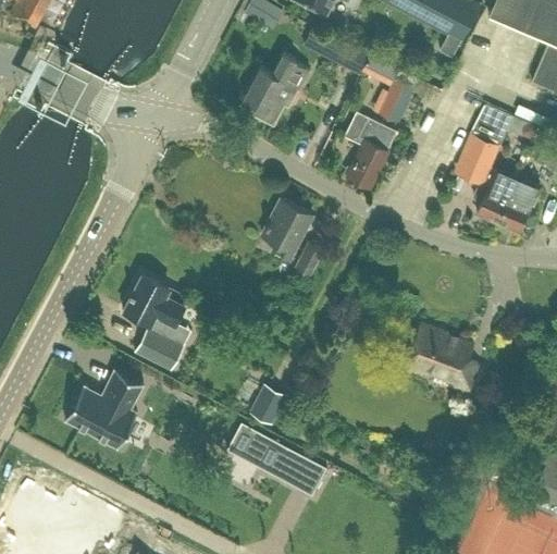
[(37,28),(51,0),(20,0),(12,15),(37,28)]
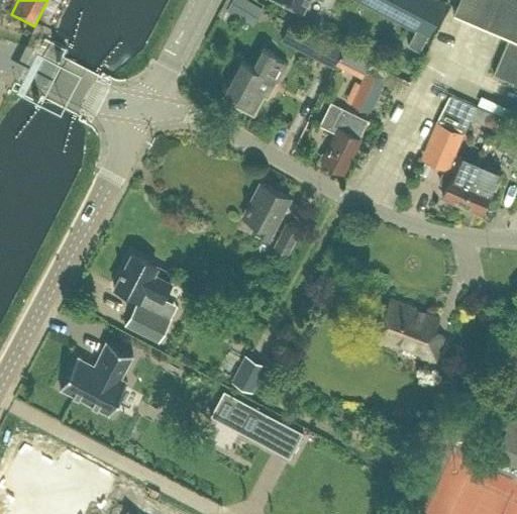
[(259,25),(266,11),(244,0),(241,0),(235,13),(259,25)]
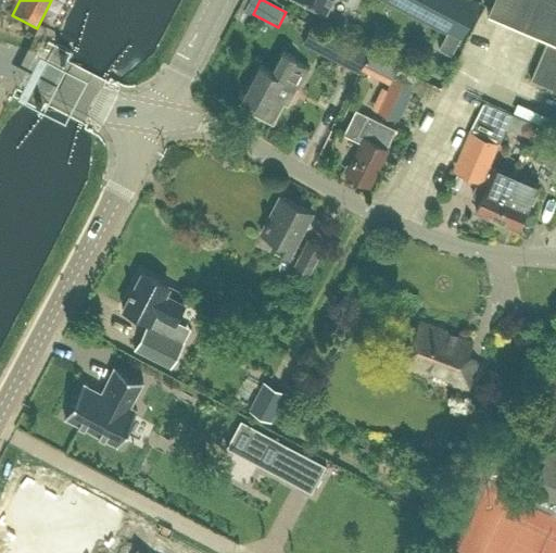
[(294,0),(323,14),(325,15),(325,14),(331,0),(344,0),(346,1),(345,0),(294,0)]
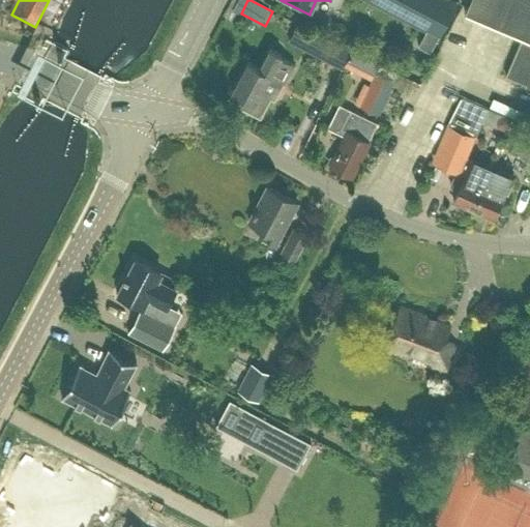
[(439,35),(455,4),(447,0),(371,0),(376,2),(429,30),(439,35)]
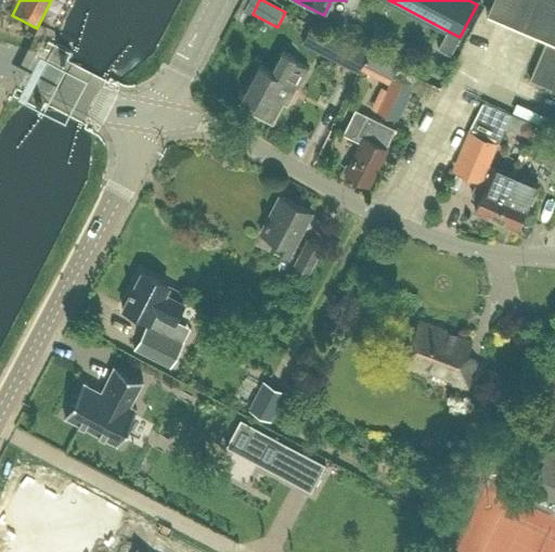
[(529,80),(554,91),(554,0),(492,0),(487,14),(546,40),(529,80)]
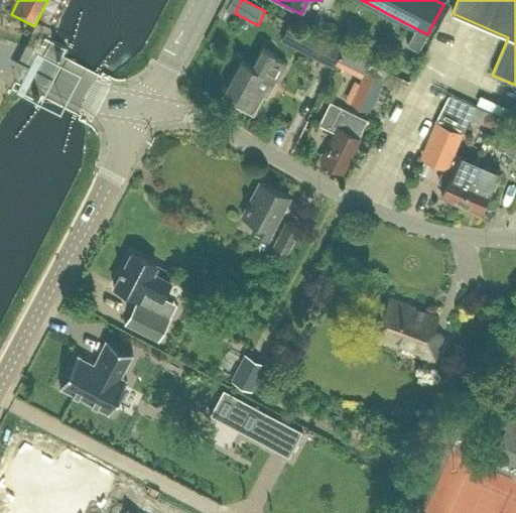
[(253,91),(262,75),(276,82),(285,63),(272,56),(273,54),(262,48),(252,68),(241,61),(225,90),(242,100),(238,109),(252,117),(263,97),(253,91)]
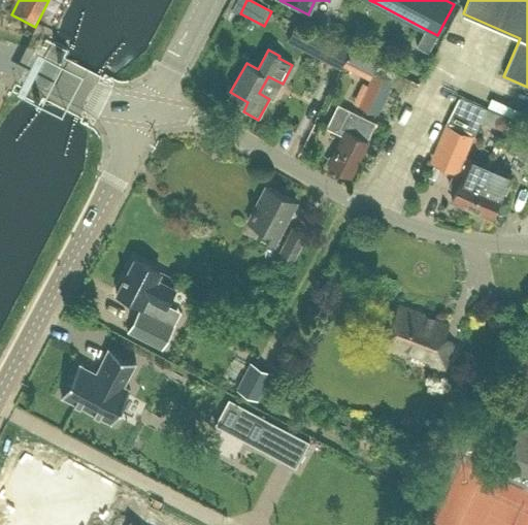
[(374,117),(391,83),(374,74),(358,108),(374,117)]
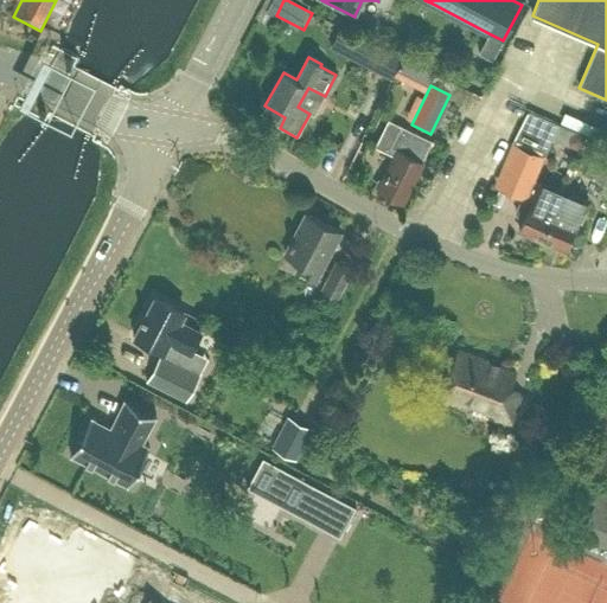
[(529,192),(534,181),(558,127),(529,114),(512,145),(498,180),(529,192)]
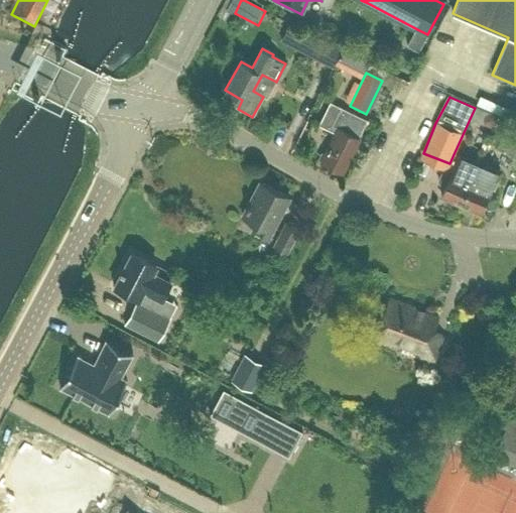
[(341,172),(363,128),(367,120),(330,102),(318,125),(336,134),(332,136),(330,140),(331,144),(321,162),(341,172)]
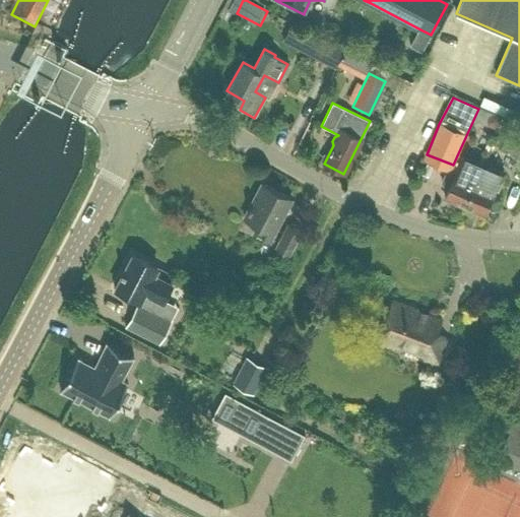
[(501,152),(519,160),(519,131),(511,127),(501,152)]
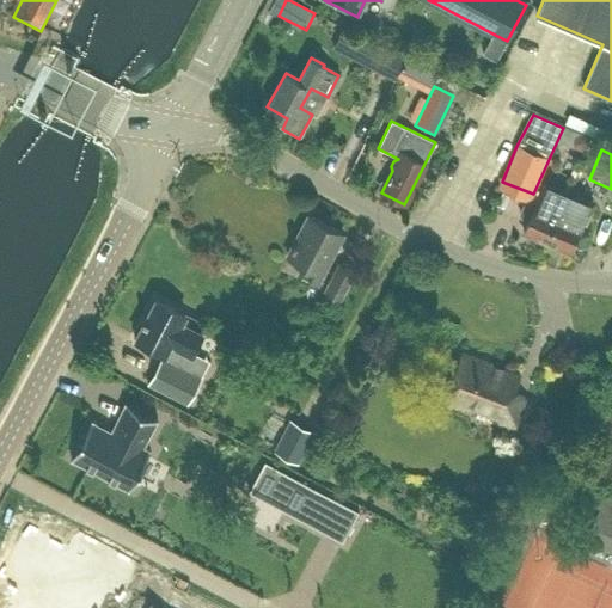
[(522,217),(528,220),(522,233),(545,243),(565,195),(543,184),(534,202),(537,202),(536,204),(530,202),(526,202),(520,214),(522,217)]
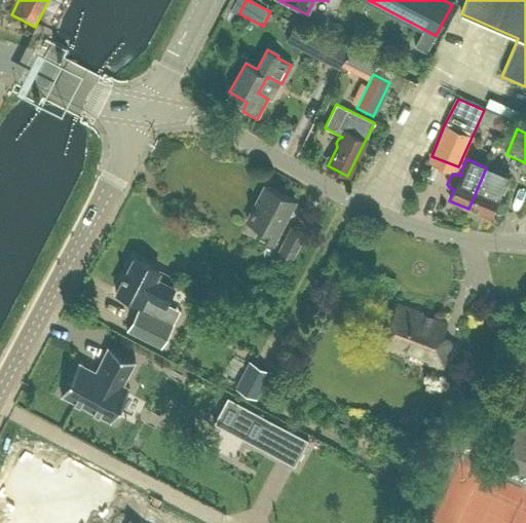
[(510,178),(486,167),(468,209),(488,218),(499,191),(503,192),(510,178)]
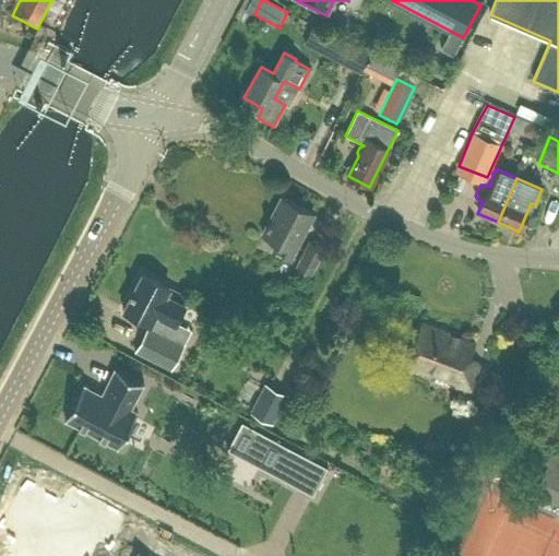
[(289,261),(313,215),(282,199),(262,236),(278,245),(274,253),(289,261)]
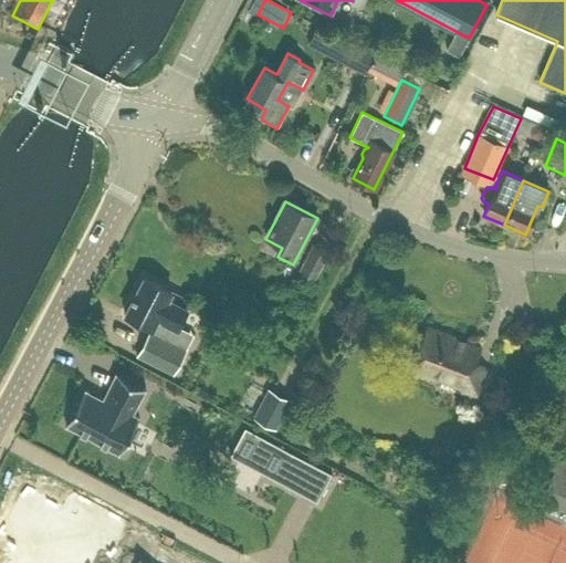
[(315,279),(327,253),(313,246),(301,271),(315,279)]
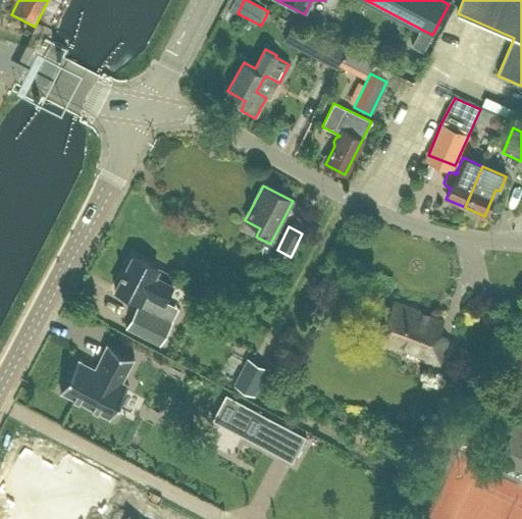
[(163,302),(171,286),(154,276),(158,269),(131,256),(113,290),(141,303),(146,293),(163,302)]
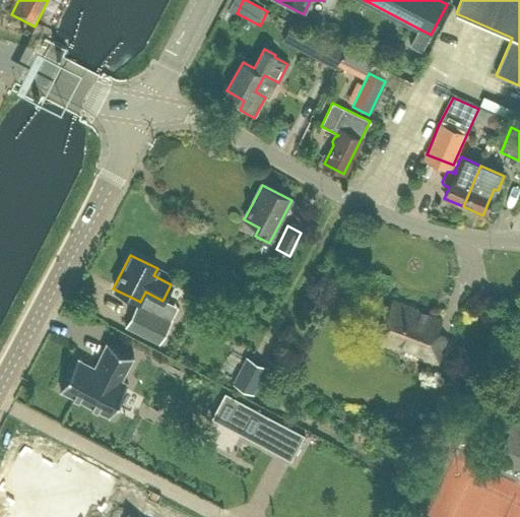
[(438,368),(449,340),(436,336),(442,321),(428,316),(427,318),(416,314),(417,311),(391,302),(381,330),(390,334),(387,341),(389,344),(399,348),(402,346),(427,356),(425,363),(438,368)]
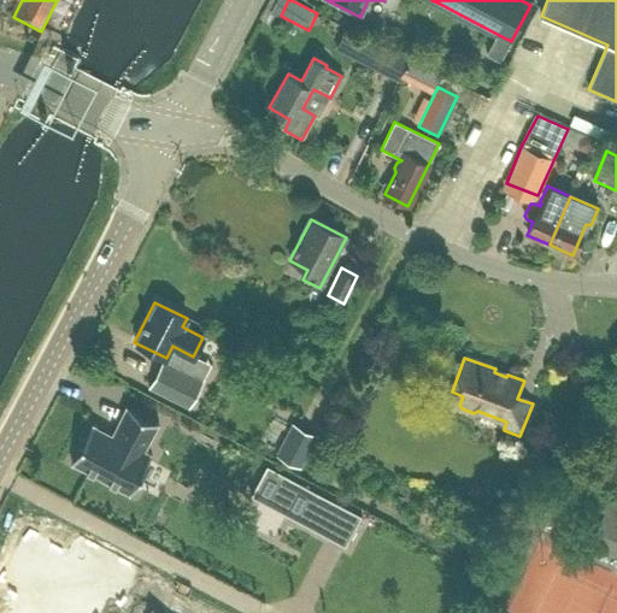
[(203,382),(164,361),(151,388),(191,407),(203,382)]
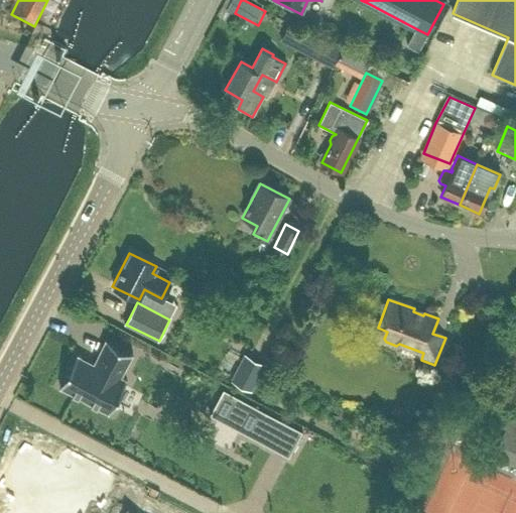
[(515,398),(515,312),(488,388),(515,398)]
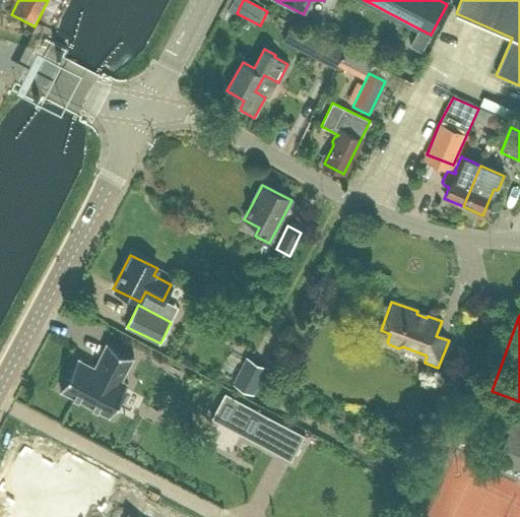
[(106,346),(94,369),(79,360),(77,359),(60,392),(62,393),(62,392),(109,416),(108,417),(110,418),(127,385),(125,384),(120,382),(132,360),(133,358),(107,344),(106,346)]
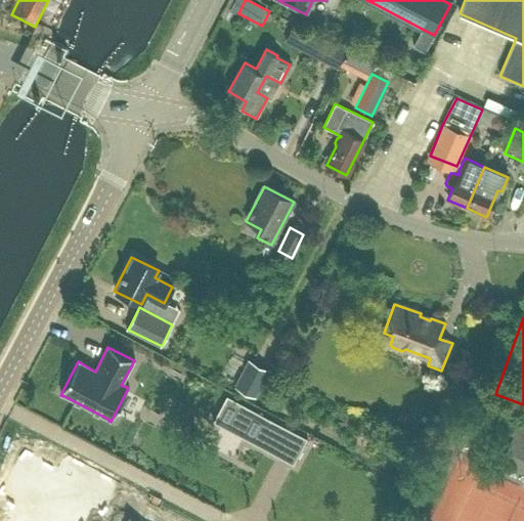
[(268,372),(250,362),(235,389),(254,399),(268,372)]
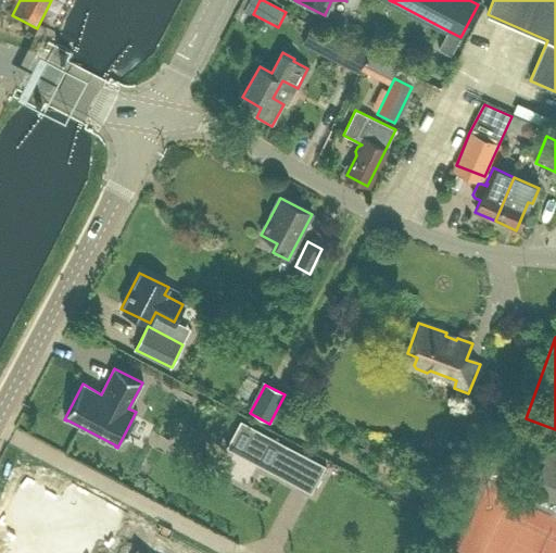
[(325,466),(239,422),(225,449),(226,449),(227,448),(311,491),(310,493),(311,493),(325,466)]
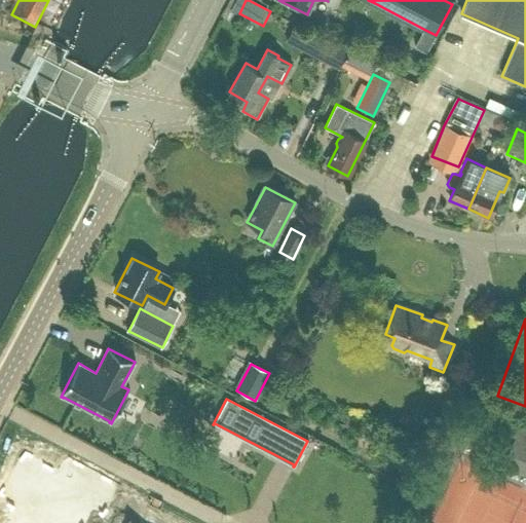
[(525,432),(521,430),(505,462),(525,472),(525,432)]
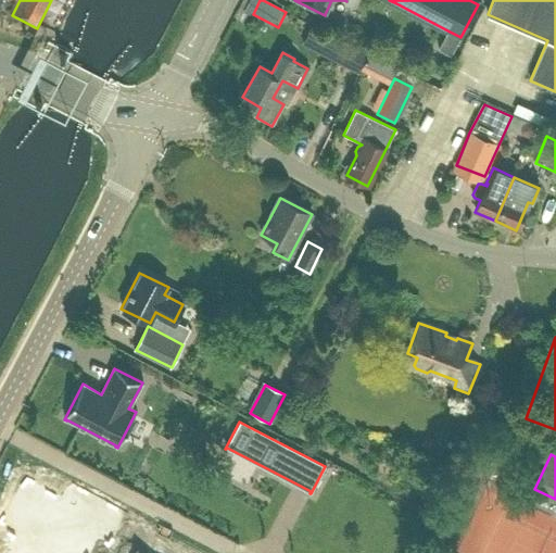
[(23,494),(9,522),(25,530),(15,549),(22,552),(83,552),(92,533),(108,541),(119,518),(73,493),(62,515),(23,494)]
